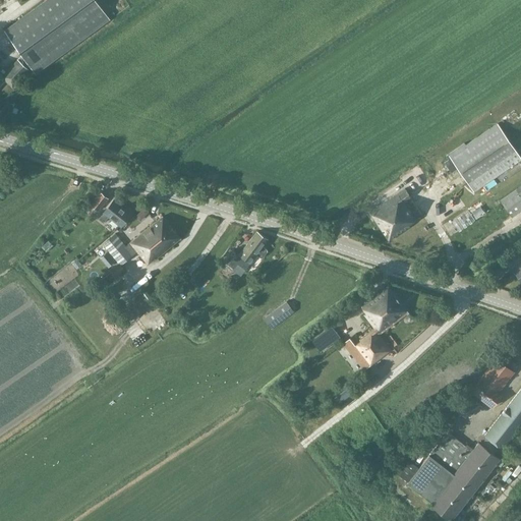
[(97,0),(44,0),(4,30),(35,71),(110,17),(97,0)]
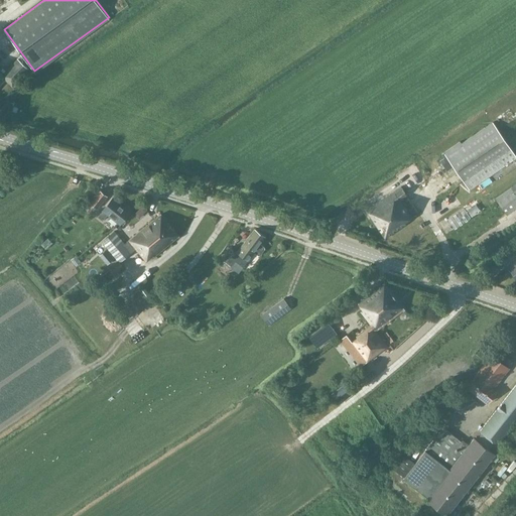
[(16,58),(6,71),(4,73),(0,70),(0,87),(5,82),(12,87),(29,70),(16,58)]
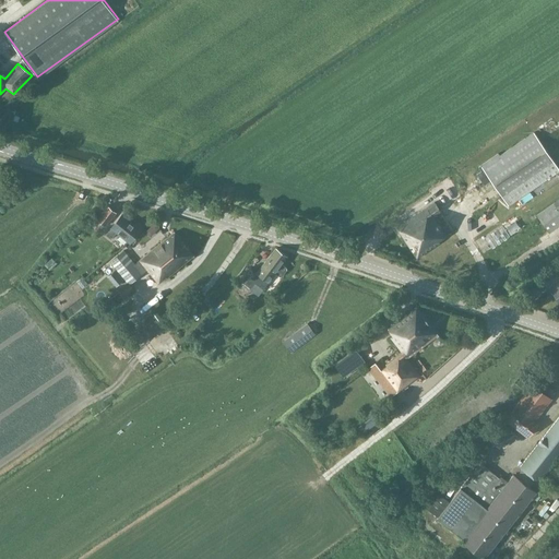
[(558,170),(554,163),(533,132),(499,155),(498,153),(480,166),(483,169),(476,174),(484,186),(490,181),(508,206),(558,170)]
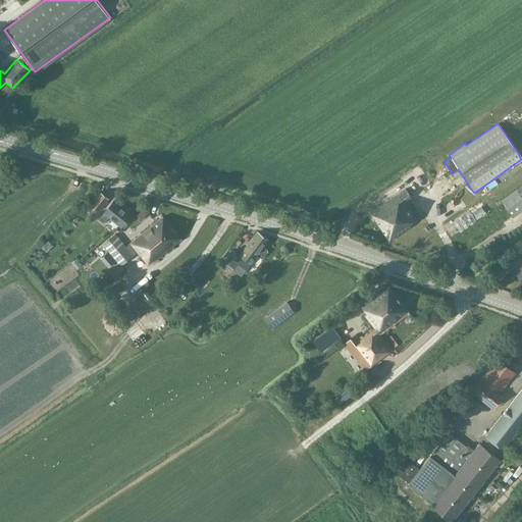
[(439,167),(446,177),(450,175),(445,165),(439,167)]
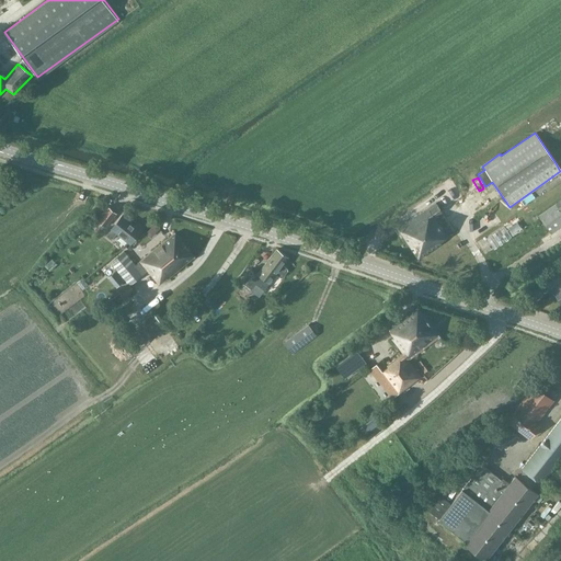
[(560,198),(538,215),(550,233),(560,225),(560,198)]
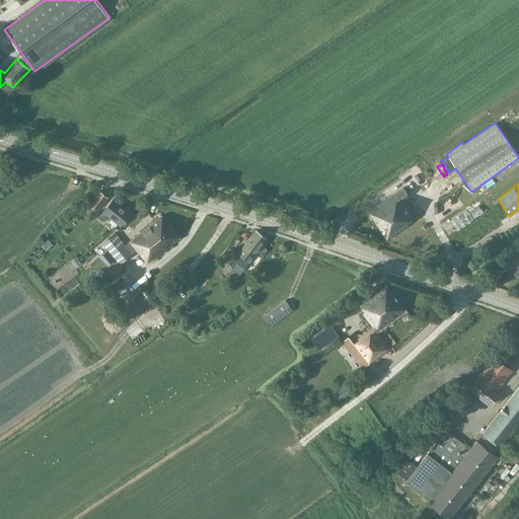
[(406,224),(414,219),(401,202),(409,197),(402,188),(367,212),(386,239),(408,225),(406,224)]
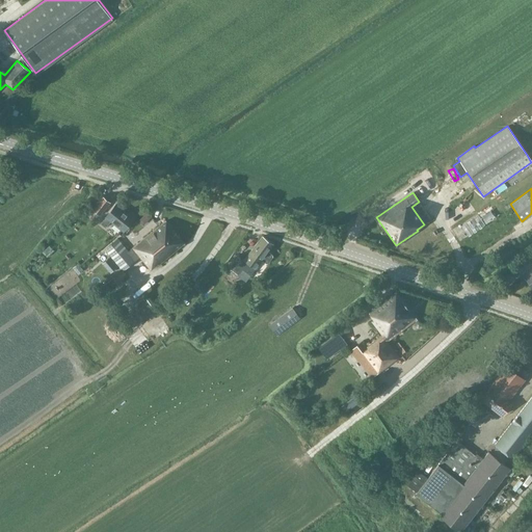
[(101,216),(111,203),(102,195),(90,208),(101,216)]
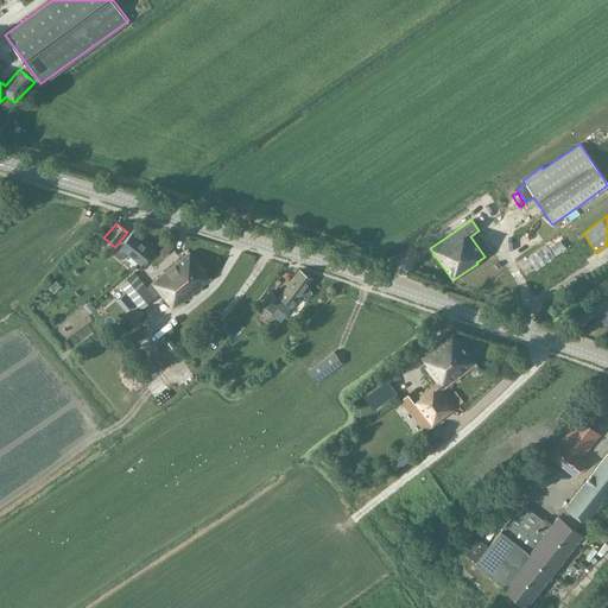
[(514,251),(537,241),(533,230),(510,240),(514,251)]
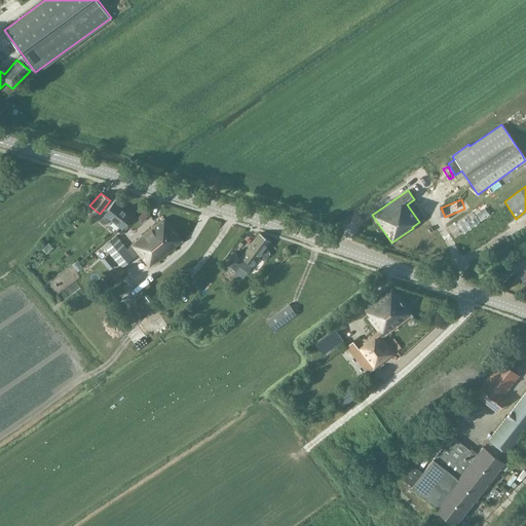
[(109,219),(121,229),(132,216),(114,201),(104,215),(100,221),(105,225),(109,219)]
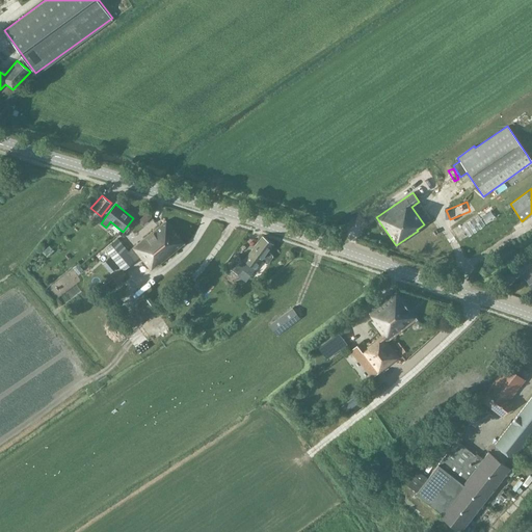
[(484,223),(488,219),(482,210),(478,213),(484,223)]
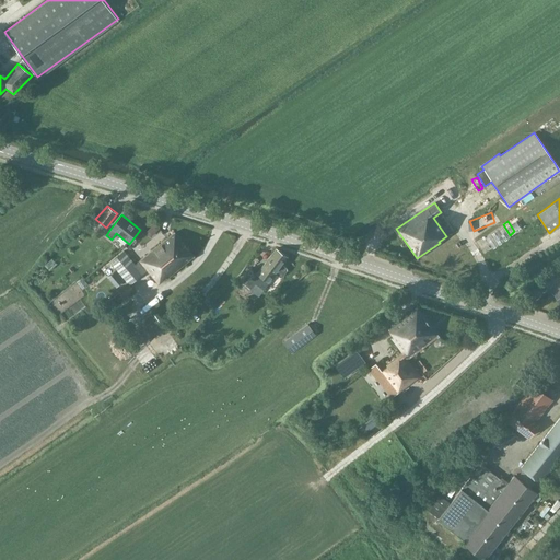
[(154,222),(144,231),(151,240),(161,231),(154,222)]
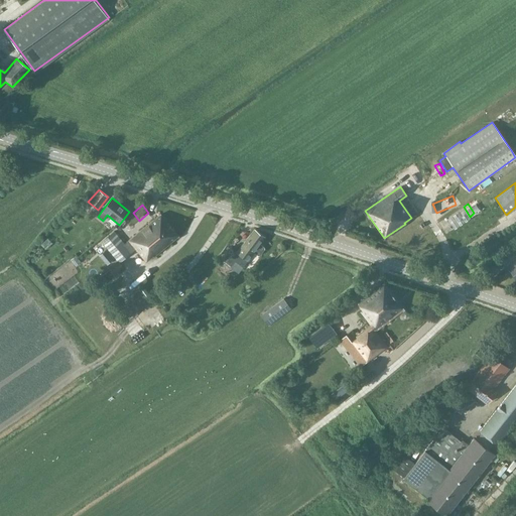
[(154,257),(159,252),(178,236),(160,214),(125,244),(114,231),(102,242),(119,263),(136,249),(146,261),(152,255),(154,257)]
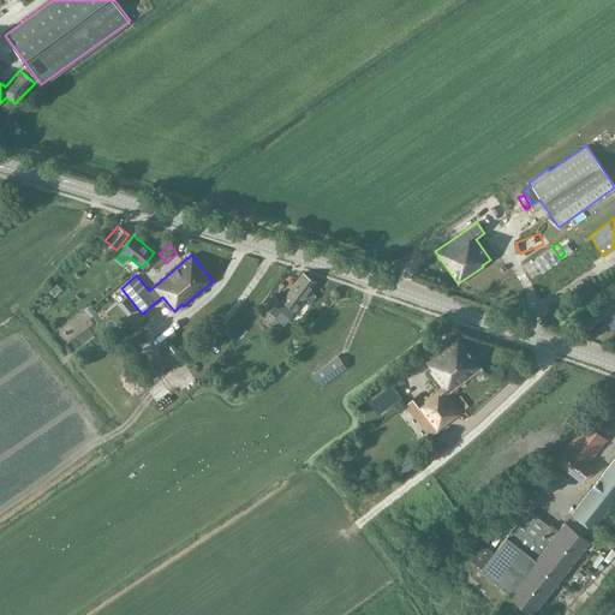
[(316,282),(303,273),(282,300),(275,296),(260,317),(269,326),(275,318),(285,326),(303,302),(308,305),(310,304),(315,297),(315,294),(310,291),(316,282)]
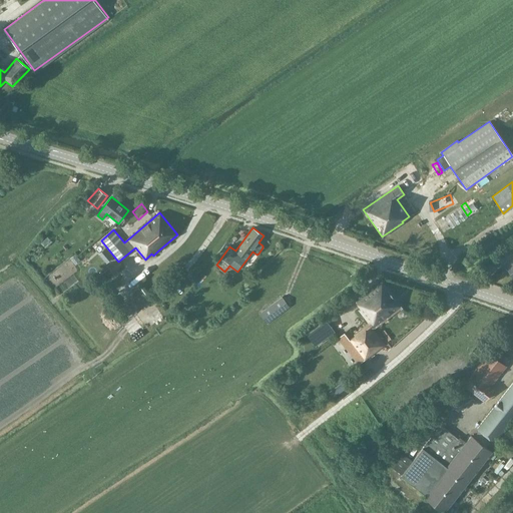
[(123,266),(115,259),(107,267),(114,276),(120,270),(119,270),(123,266)]
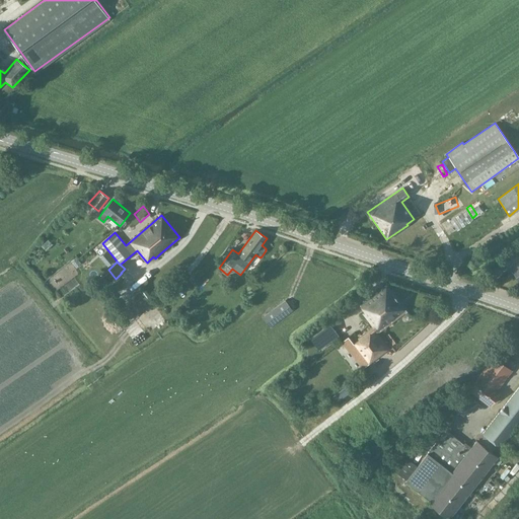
[(389,348),(388,348),(377,332),(406,312),(386,285),(360,305),(365,312),(362,314),(371,327),(358,337),(360,340),(354,344),(349,337),(342,342),(363,367),(389,348)]
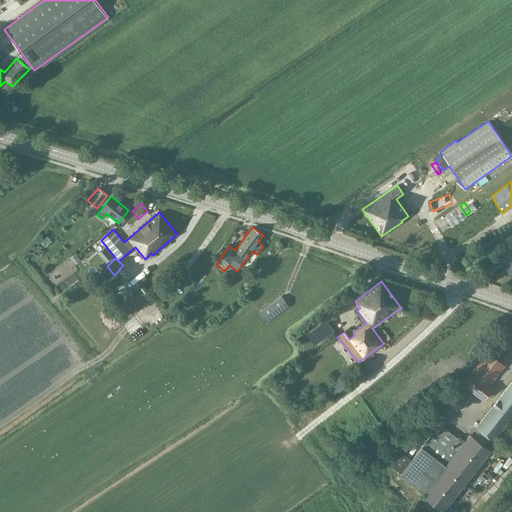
[(259,313),(266,323),(288,306),(281,297),(259,313)]
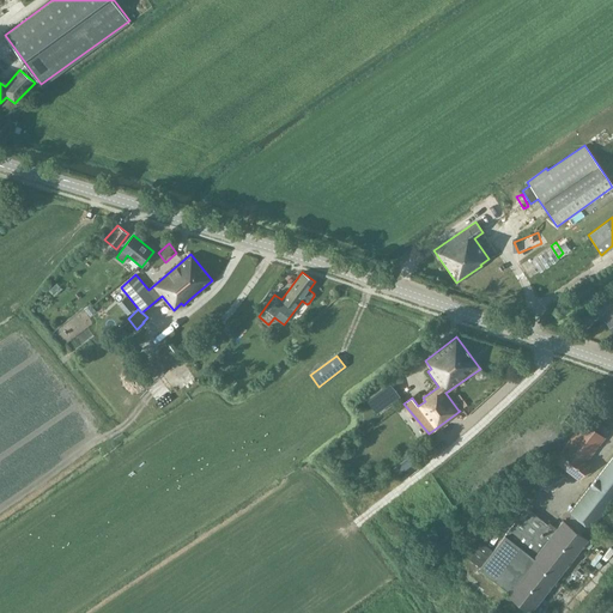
[(153,398),(167,388),(158,377),(146,387),(153,398)]
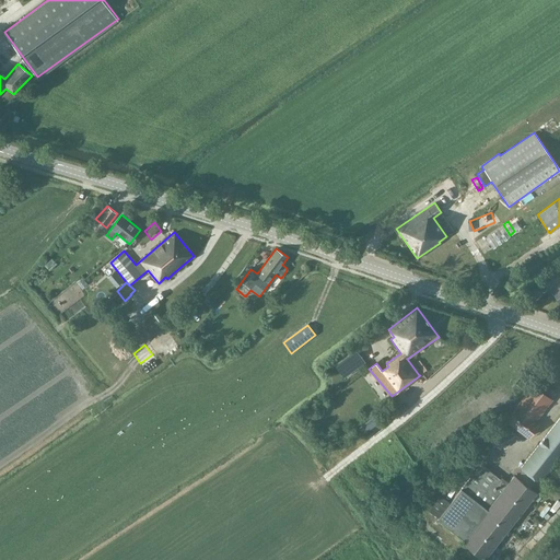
[(357,350),(336,366),(343,377),(364,362),(357,350)]
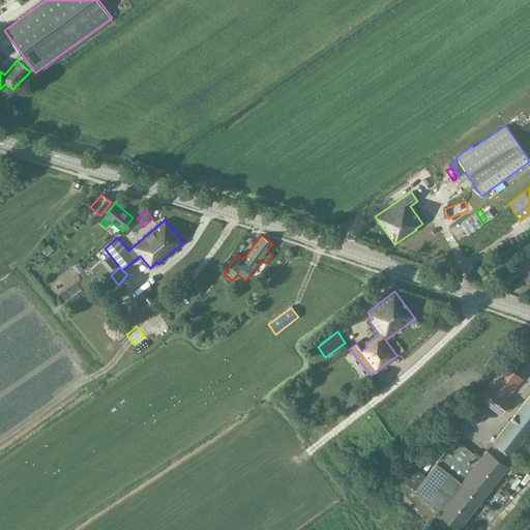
[(507,399),(523,378),(503,363),(478,398),(500,415),(510,402),(507,399)]
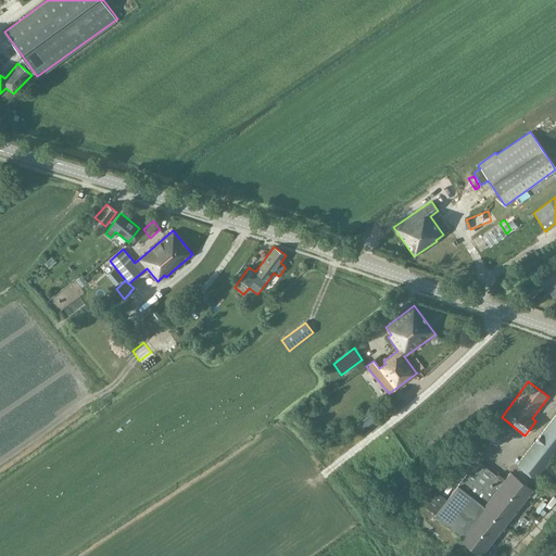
[(535,479),(555,451),(555,417),(554,416),(517,464),(519,466),(513,475),(509,471),(504,479),(497,475),(496,476),(477,460),(434,516),(459,535),(458,538),(481,555),(533,489),(527,484),(532,477),(535,479)]
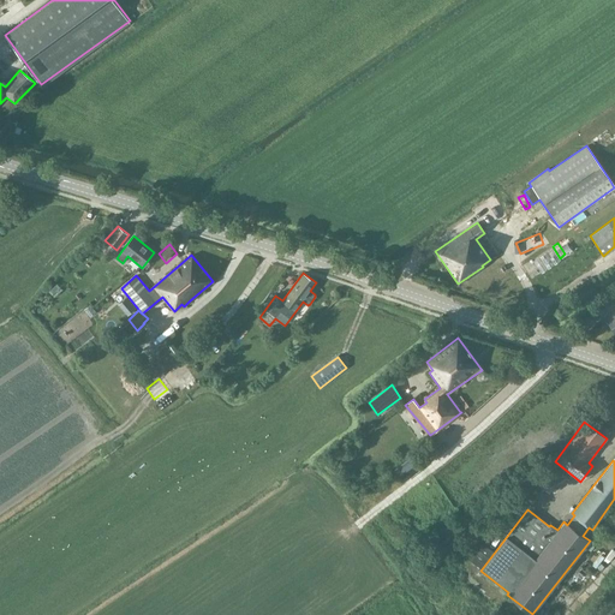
[(459,572),(463,562),(457,560),(453,568),(459,572)]
